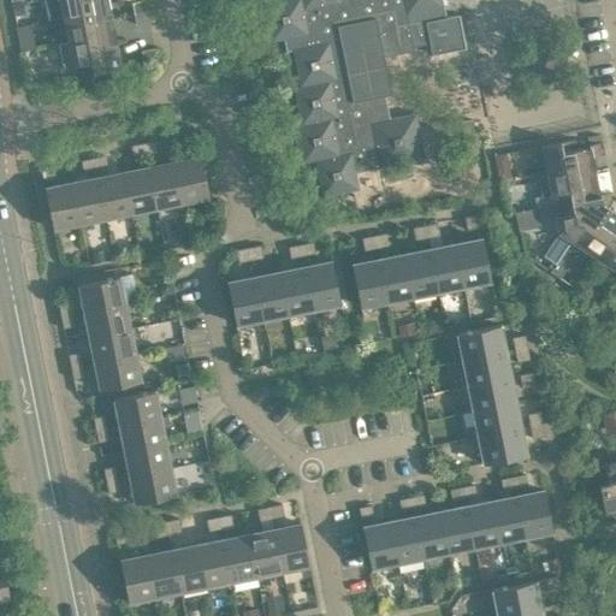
[(24,0),(13,3),(16,16),(27,13),(24,0)]
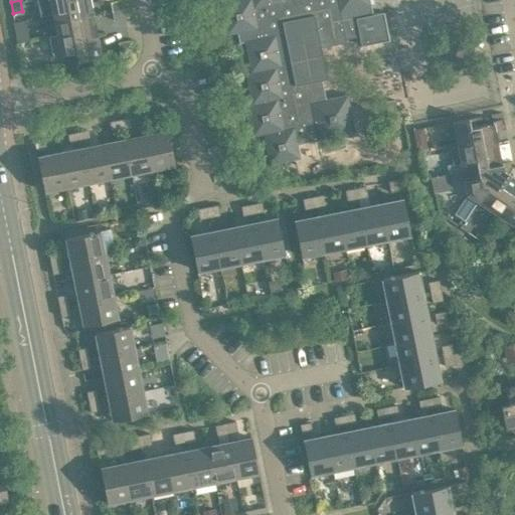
[(50,0),(53,14),(68,11),(69,19),(94,15),(90,0),(50,0)]
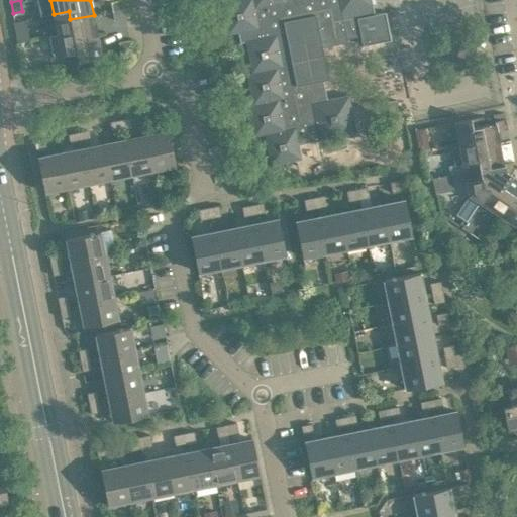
[(121,0),(118,0),(110,2),(112,11),(124,8),(121,0)]
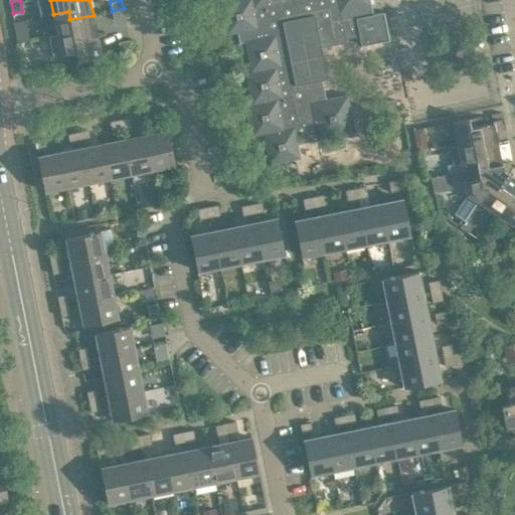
[(231,0),(220,2),(226,34),(237,32),(239,42),(244,41),(250,71),(245,72),(251,103),(245,104),(252,136),(263,134),(270,164),(296,159),(301,158),(298,144),(344,135),(344,134),(354,132),(349,106),(350,106),(348,94),(326,99),(322,79),(327,78),(321,47),(346,42),(346,38),(359,35),(361,45),(389,39),(383,12),(373,14),(371,5),(369,0),(231,0)]
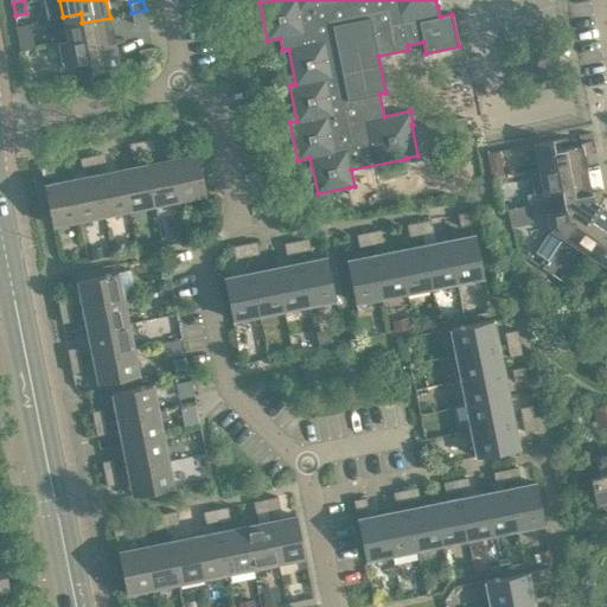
[(134,24),(147,21),(146,10),(132,13),(134,24)]
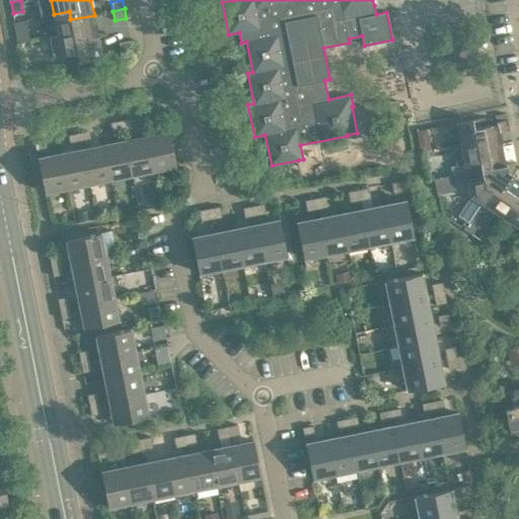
[(54,14),(58,34),(73,31),(74,40),(98,35),(94,15),(70,19),(69,11),(54,14)]
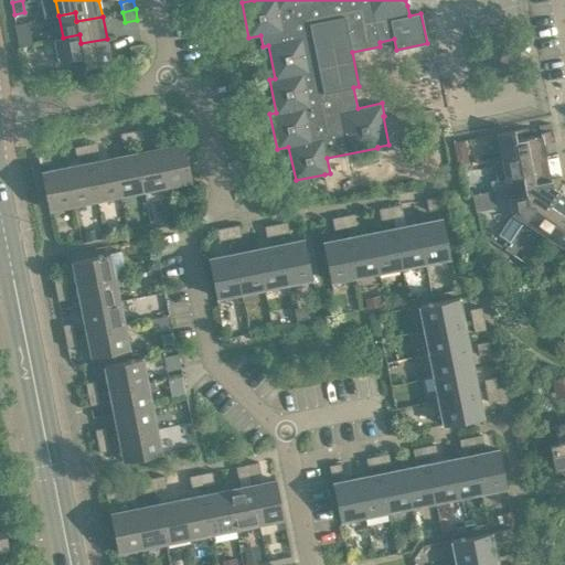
[(30,21),(16,24),(18,34),(31,32),(30,21)]
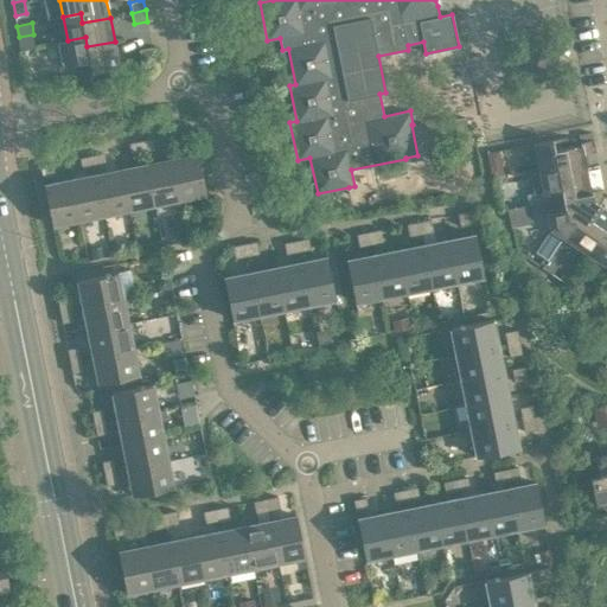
[(91,71),(120,65),(115,42),(87,46),(85,37),(68,40),(58,42),(63,66),(89,62),(91,71)]
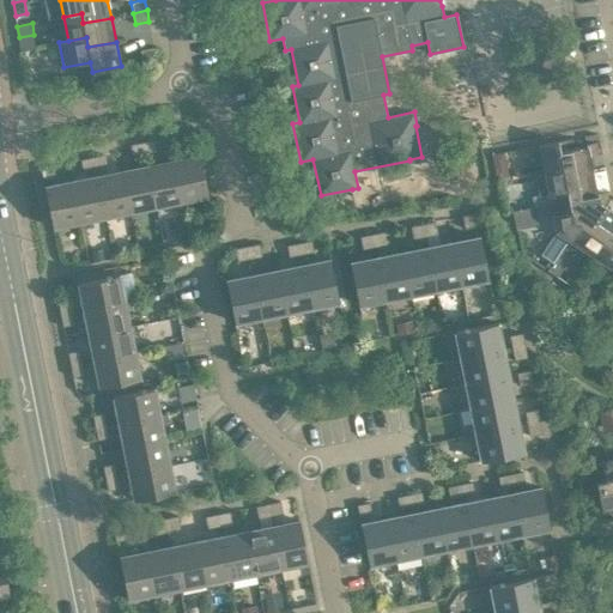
[(157,59),(155,48),(140,50),(143,61),(157,59)]
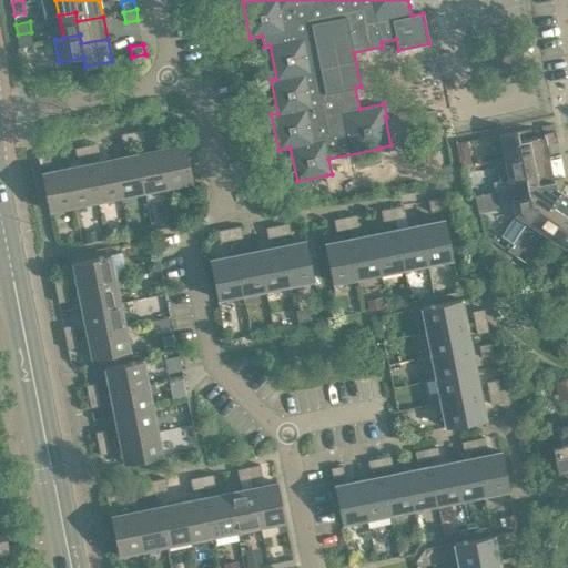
[(443,120),(437,121),(435,111),(426,113),(428,123),(430,138),(446,135),(443,120)]
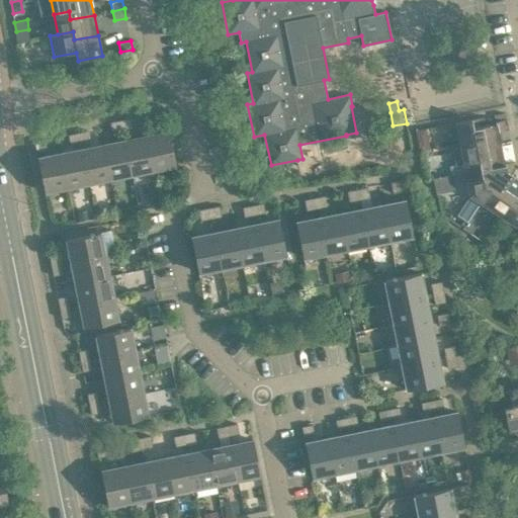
[(154,113),(156,122),(166,120),(165,111),(154,113)]
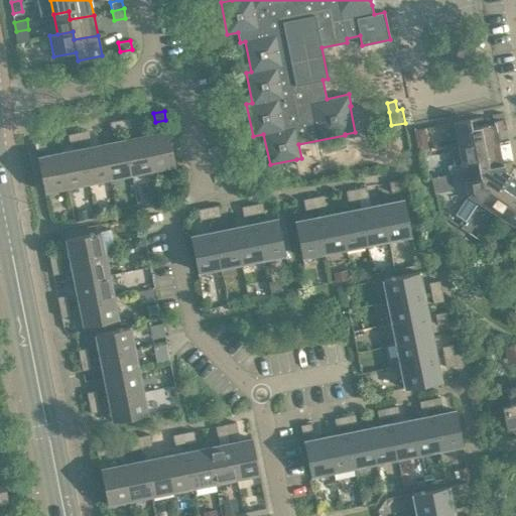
[(496,131),(507,128),(505,118),(494,121),(494,122),(483,125),(482,116),(455,122),(459,142),(474,139),(475,148),(498,143),(496,131)]
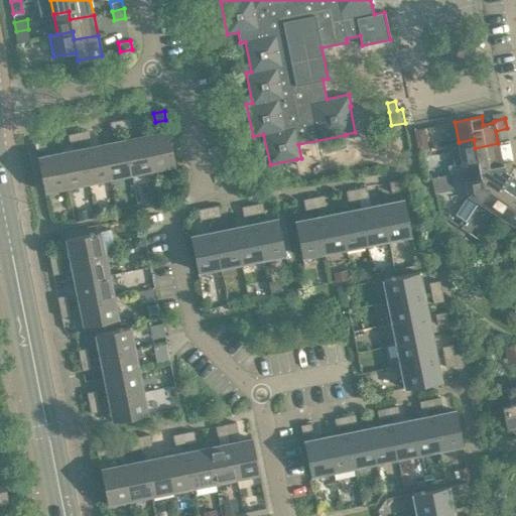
[(132,126),(130,118),(120,120),(122,128),(132,126)]
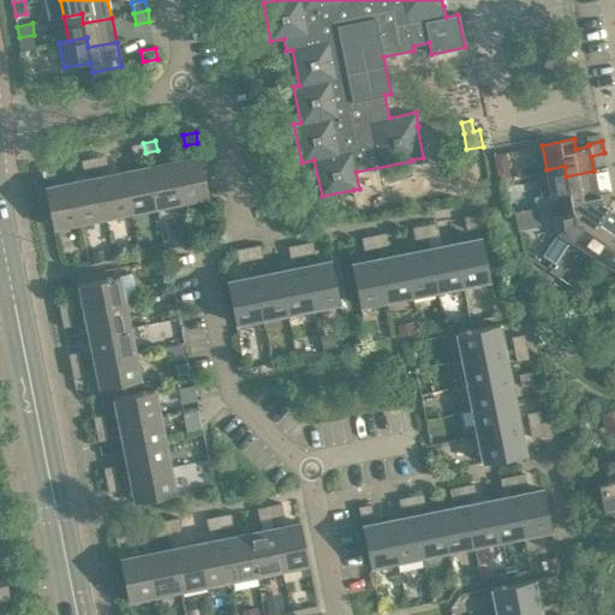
[(131,145),(133,155),(145,153),(143,143),(131,145)]
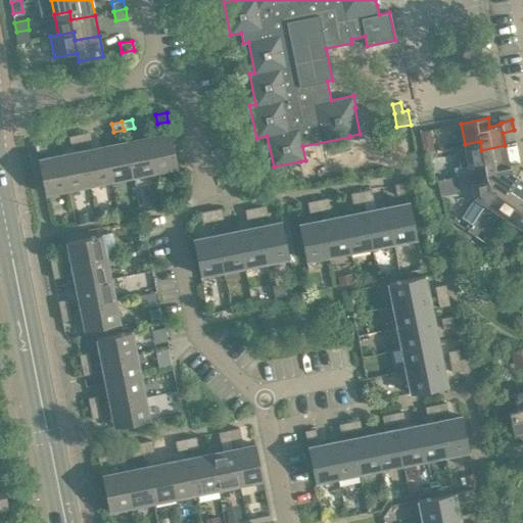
[(431,129),(420,131),(422,142),(433,140),(431,129)]
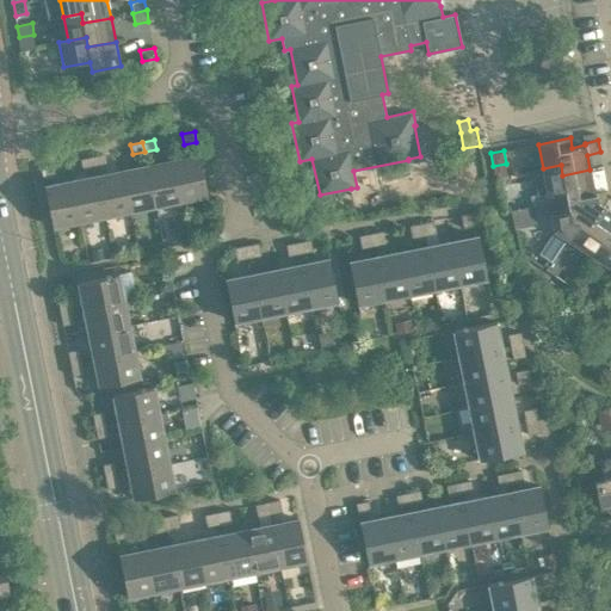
[(107,165),(105,154),(93,156),(94,167),(107,165)]
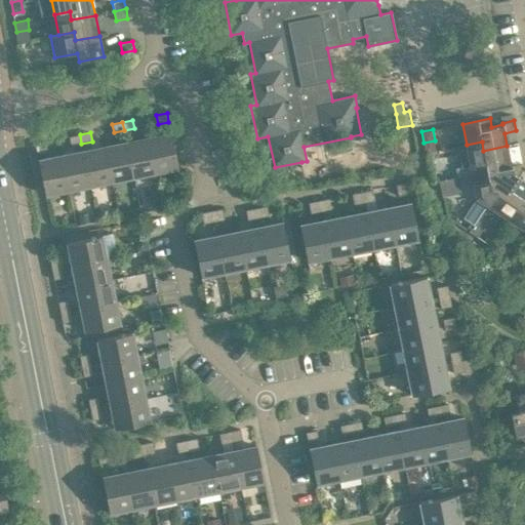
[(177,167),(171,133),(148,137),(155,172),(177,167)]
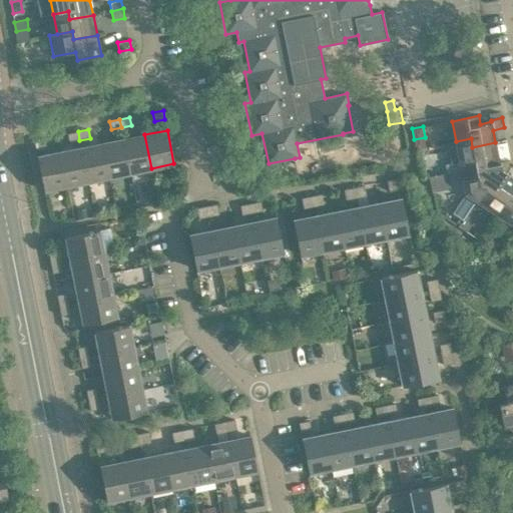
[(67,133),(69,142),(79,140),(78,131),(67,133)]
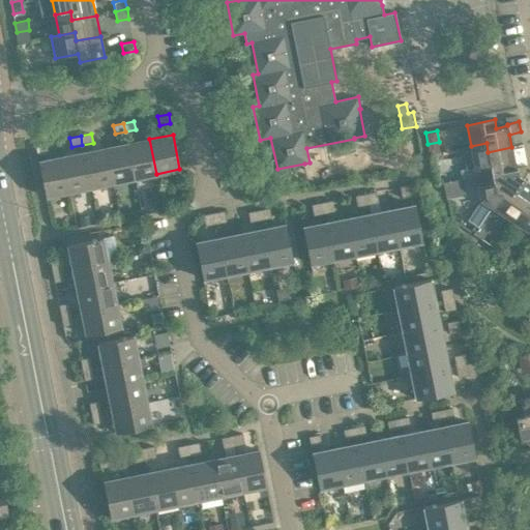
[(156,174),(149,139),(127,143),(135,178),(156,174)]
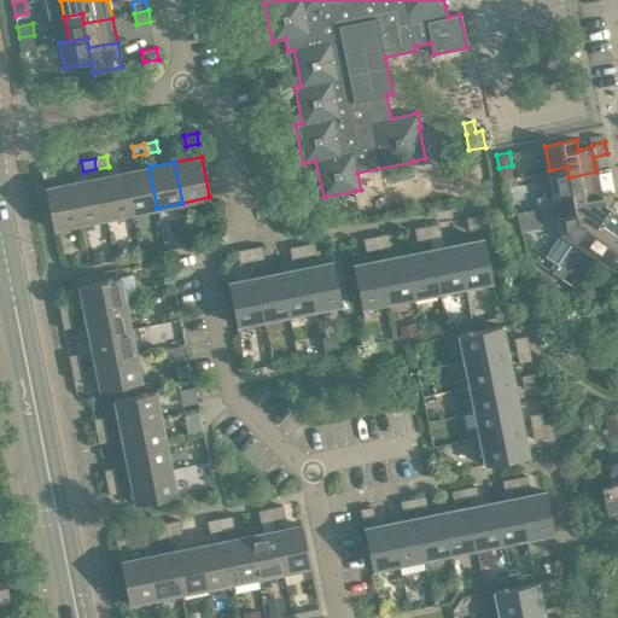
[(44,180),(56,178),(53,167),(41,169),(44,180)]
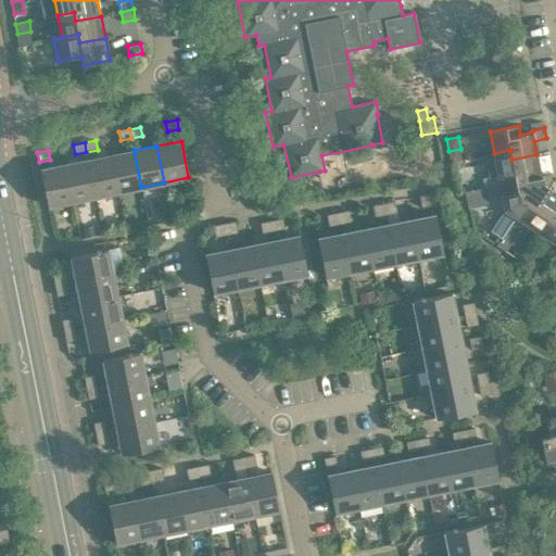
[(111,155),(118,191),(141,187),(134,150),(111,155)]
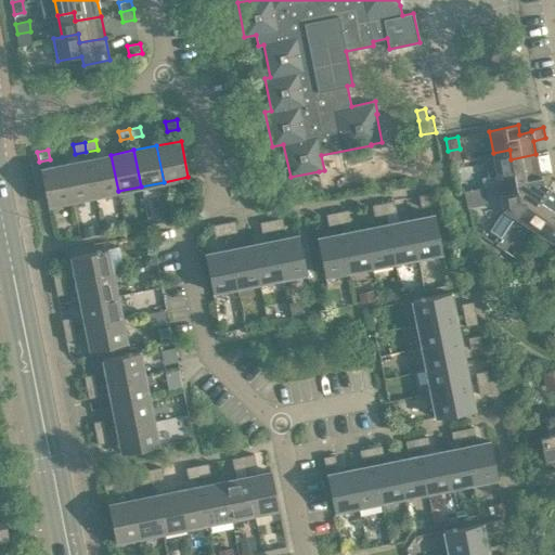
[(493,153),(486,155),(489,176),(483,177),(486,186),(499,184),(540,176),(536,154),(511,159),(510,150),(493,153)]
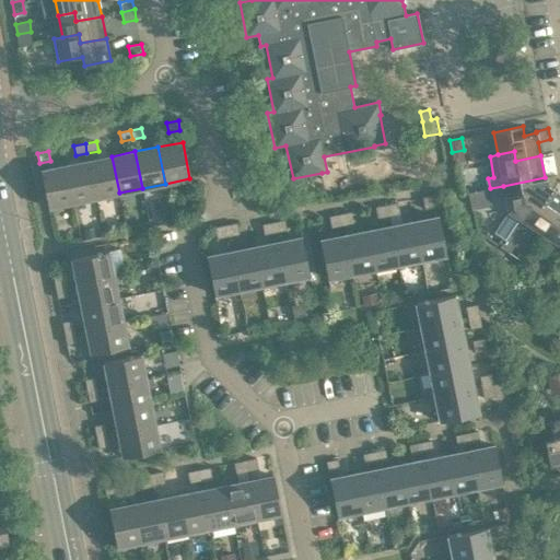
[(89,161),(96,197),(119,193),(112,156),(89,161)]
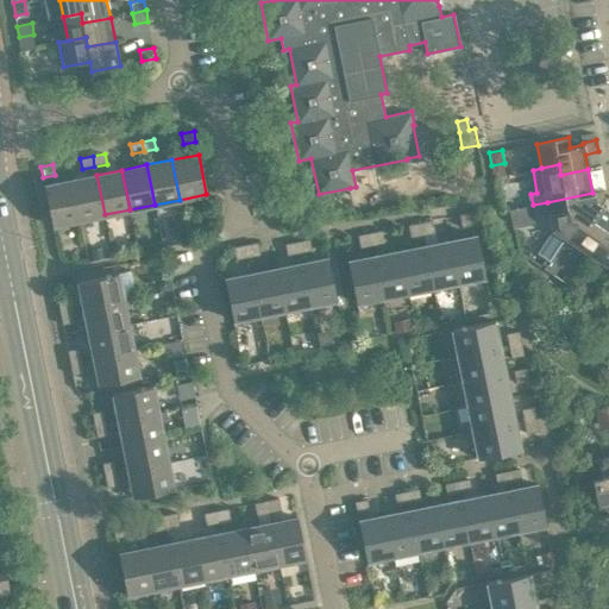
[(71,180),(80,220),(105,214),(96,175),(71,180)]
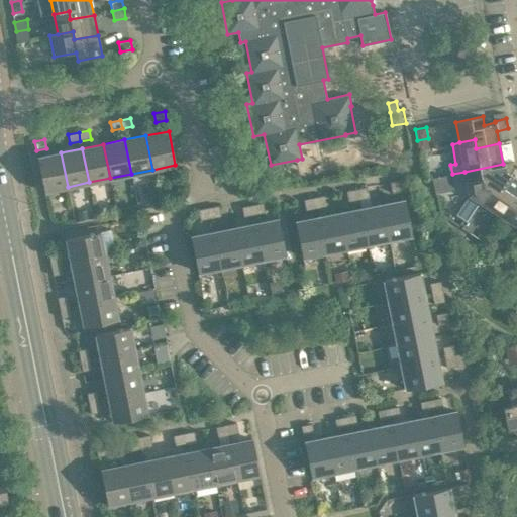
[(37,158),(44,191),(68,187),(61,152),(37,158)]
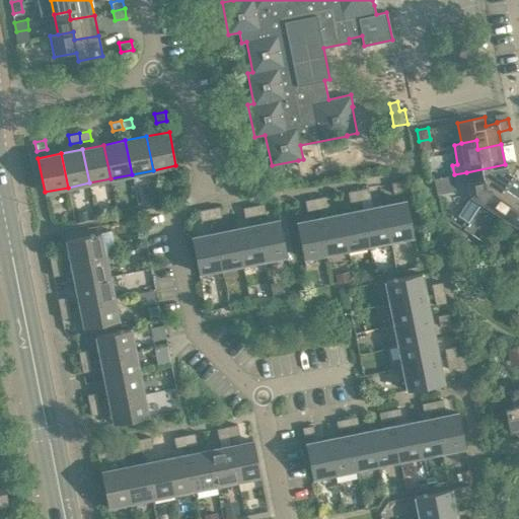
[(471,195),(482,202),(484,203),(492,191),(499,195),(512,175),(507,171),(505,164),(466,172),(471,195)]
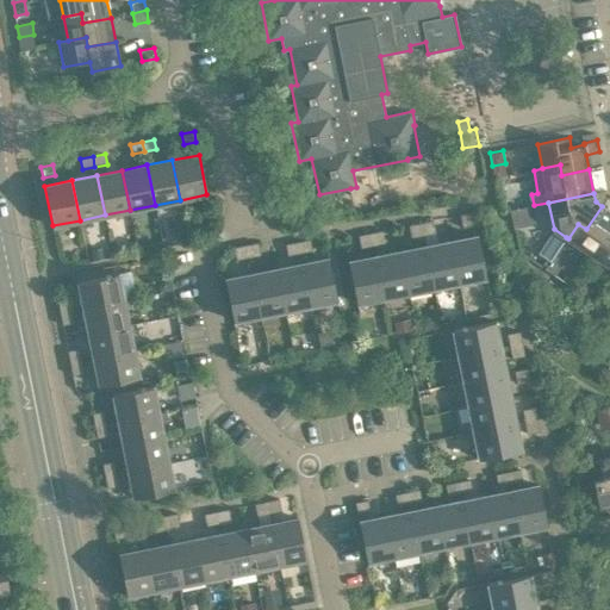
[(533,205),(512,210),(516,222),(528,219),(529,224),(536,223),(533,205)]
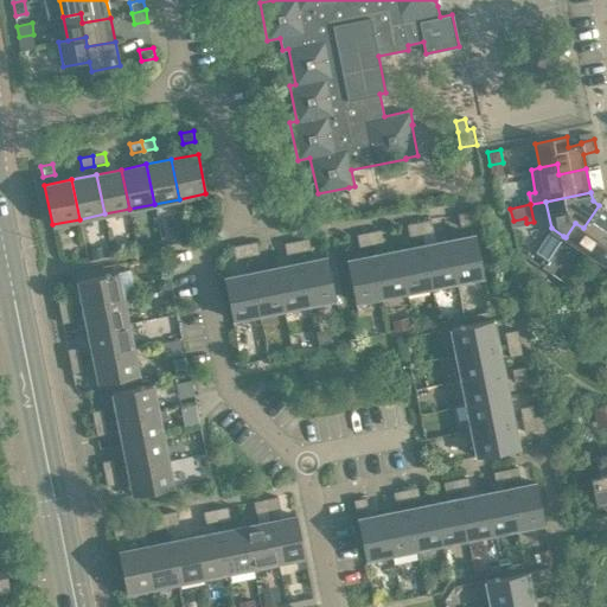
[(563,236),(555,249),(564,255),(573,242),(586,251),(595,236),(604,242),(606,236),(606,210),(599,205),(583,228),(575,223),(566,237),(563,236)]
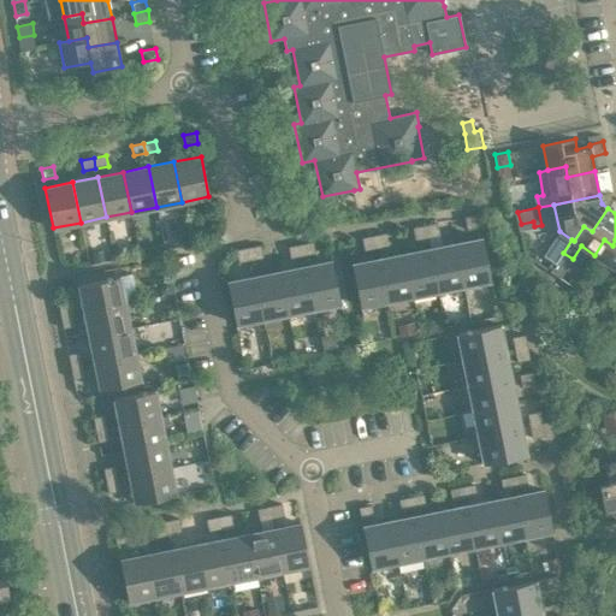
[(478,214),(477,215),(466,217),(468,230),(480,227),(478,214)]
